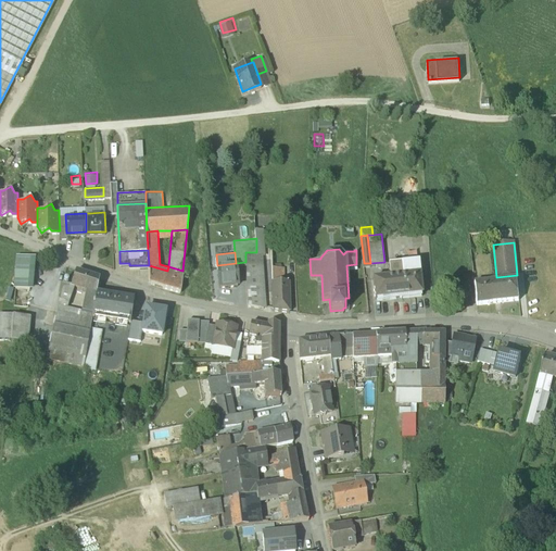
[(256,252),(245,252),(245,262),(247,265),(261,264),(260,252),(256,252)]
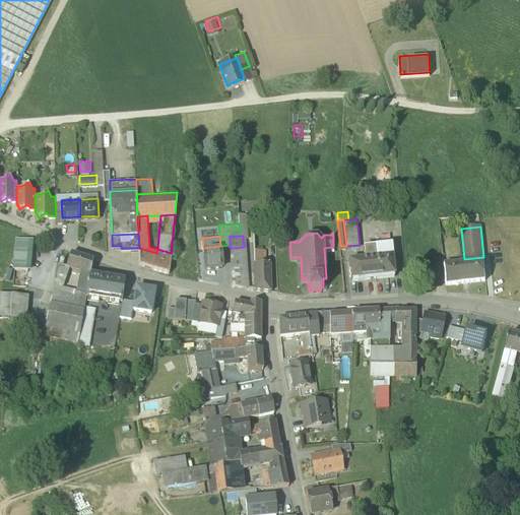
[(17,237),(14,267),(30,268),(34,238),(17,237)]
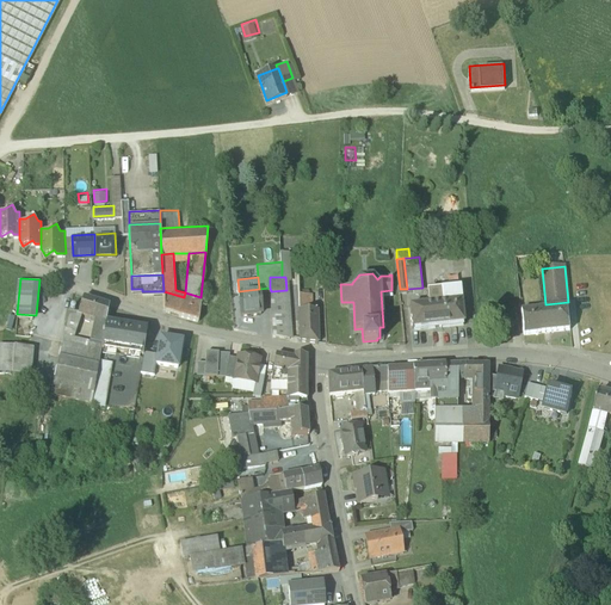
[(460,283),(426,288),(427,301),(409,303),(412,326),(463,320),(460,283)]
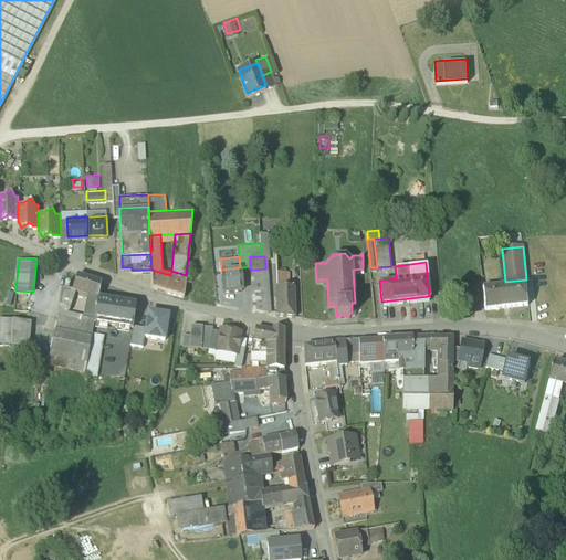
[(286,264),(276,264),(276,273),(289,274),(289,267),(286,267),(286,264)]
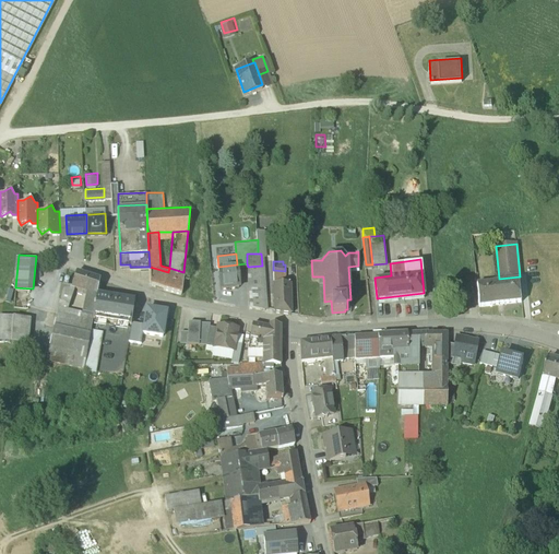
[(237,264),(218,267),(221,285),(239,283),(237,264)]
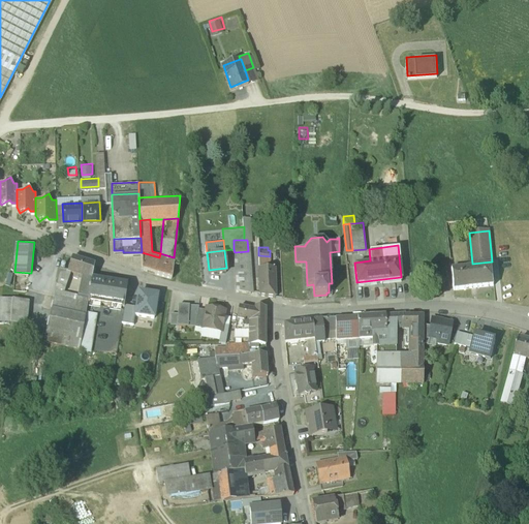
[(248,251),(235,252),(235,271),(236,280),(236,287),(250,289),(248,251)]
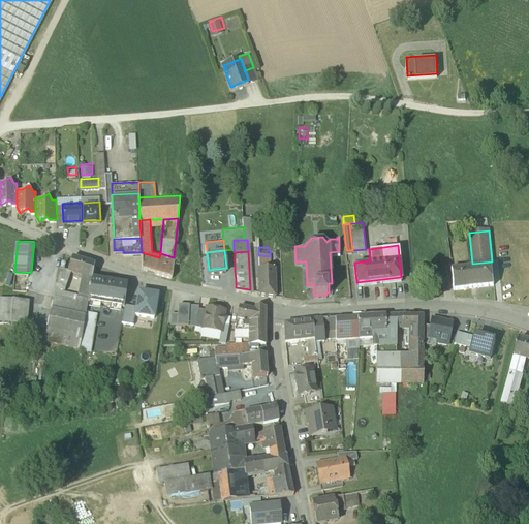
[(155,270),(159,257),(142,252),(142,266),(155,270)]
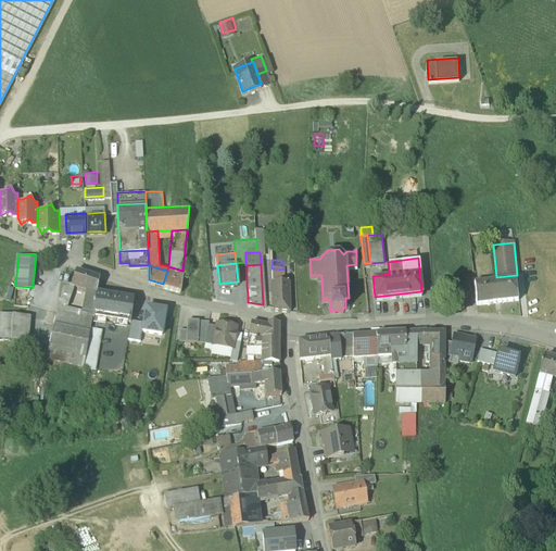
[(168,266),(167,271),(163,284),(180,289),(182,271),(168,266)]
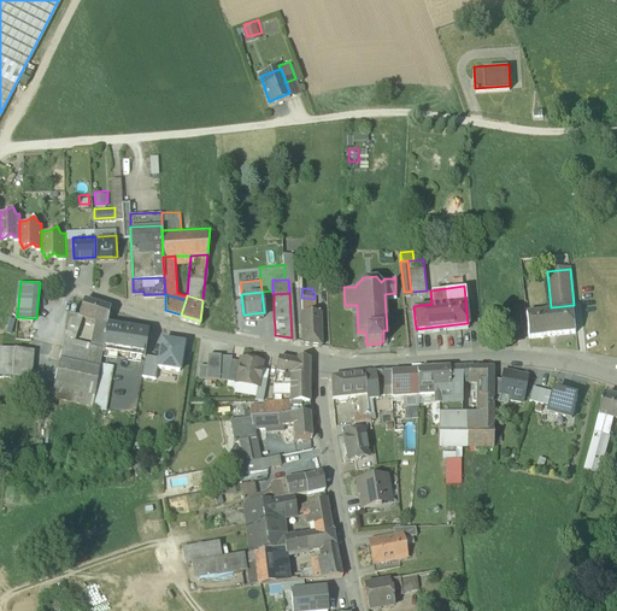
[(95,319),(90,342),(103,345),(107,321),(110,304),(84,297),(78,315),(81,316),(95,319)]
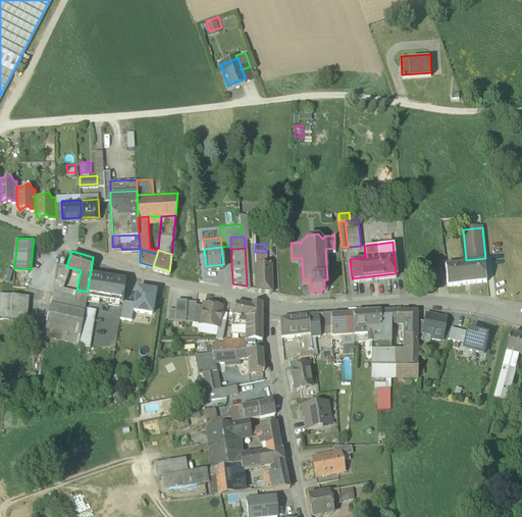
[(266,253),(255,252),(256,261),(267,261),(266,253)]
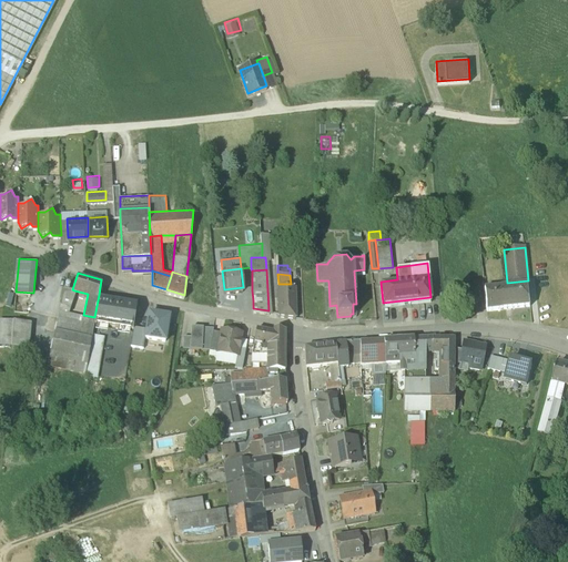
[(484,285),(486,307),(530,303),(528,281),(507,283),(484,285)]
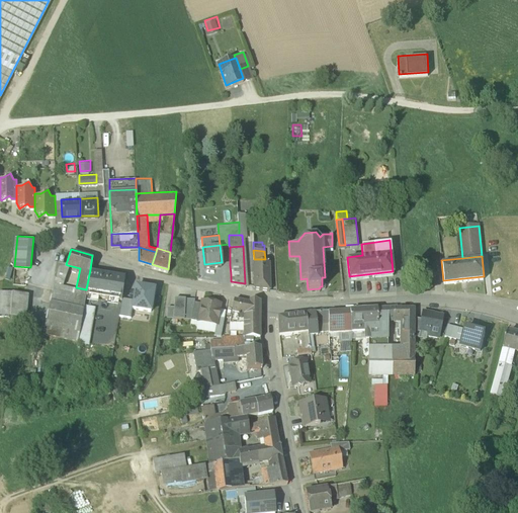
[(265,259),(254,259),(254,285),(269,287),(269,286),(269,260),(268,260),(265,259)]
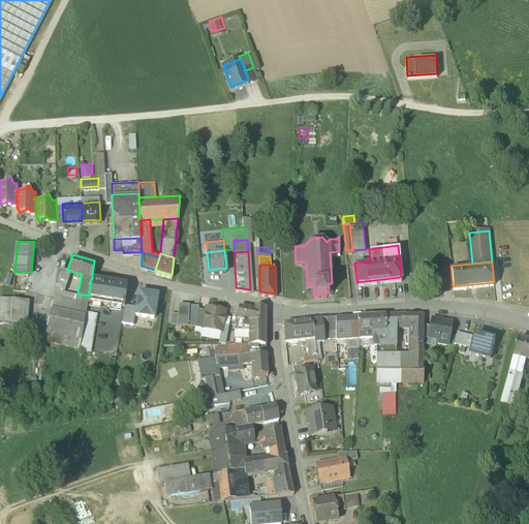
[(59,268),(55,288),(65,290),(69,271),(67,270),(59,268)]
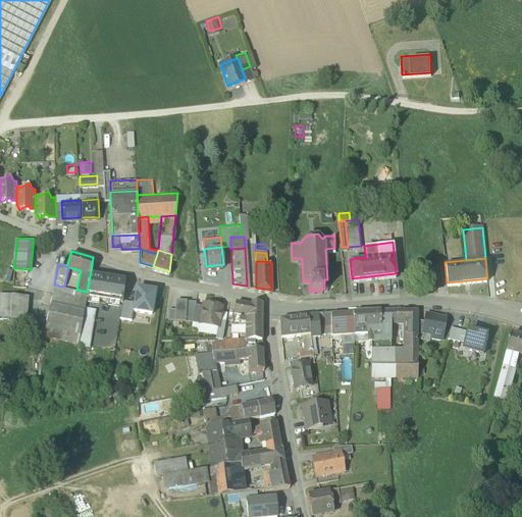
[(125,277),(91,271),(87,292),(87,294),(121,300),(125,277)]
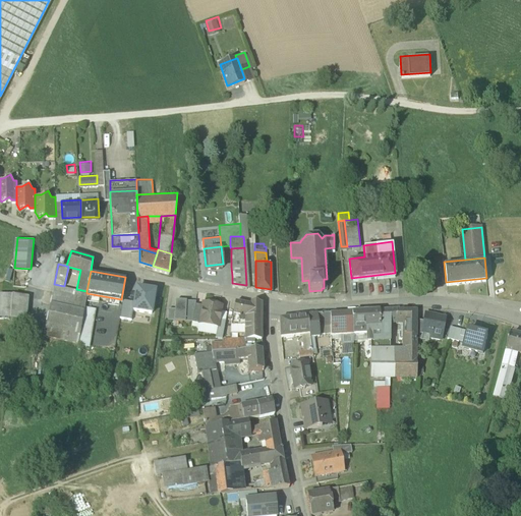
[(137,283),(134,298),(133,306),(155,309),(159,287),(137,283)]
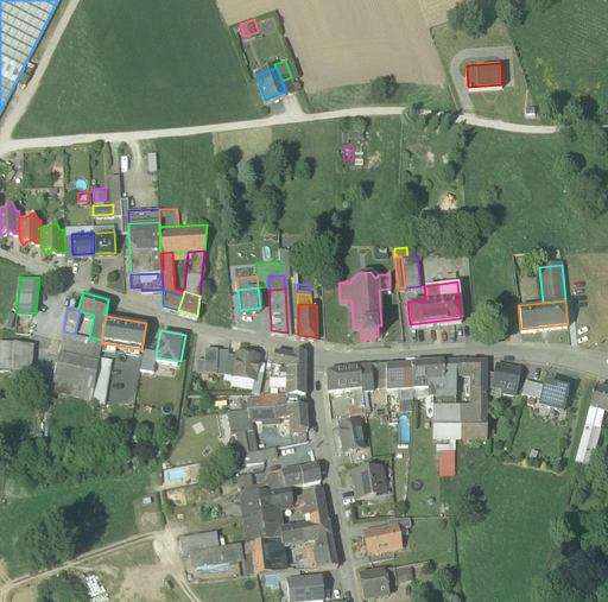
[(75,334),(63,331),(51,388),(92,397),(93,390),(97,362),(99,354),(101,342),(101,340),(89,337),(75,334)]
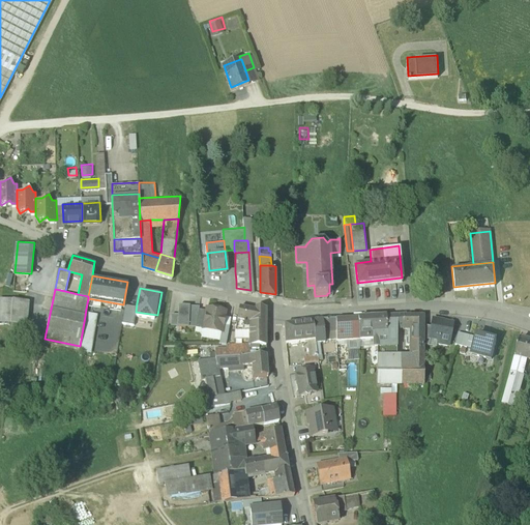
[(0,320),(10,322),(12,297),(0,296),(0,320)]
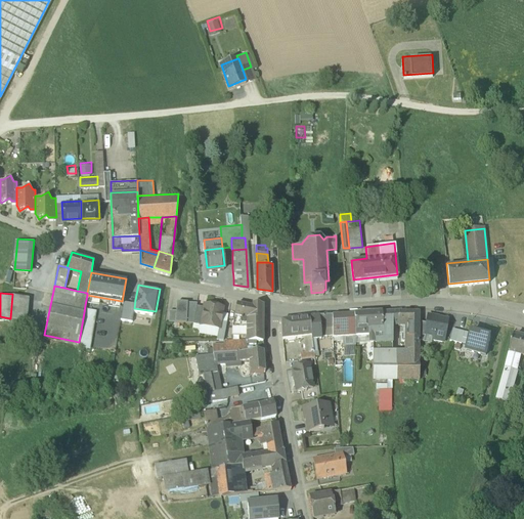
[(28,295),(12,294),(10,318),(9,329),(26,330),(28,295)]
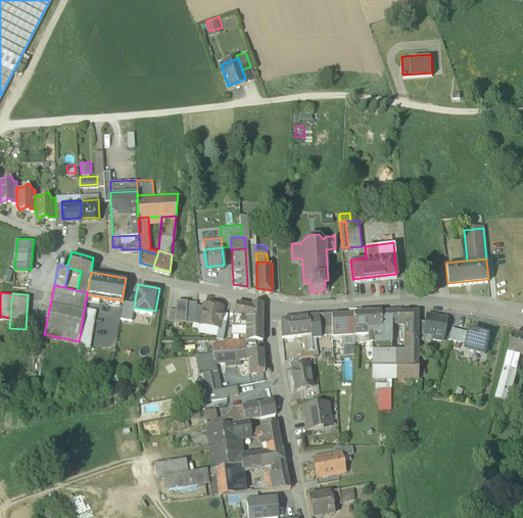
[(124,297),(121,314),(133,316),(134,308),(135,299),(124,297)]
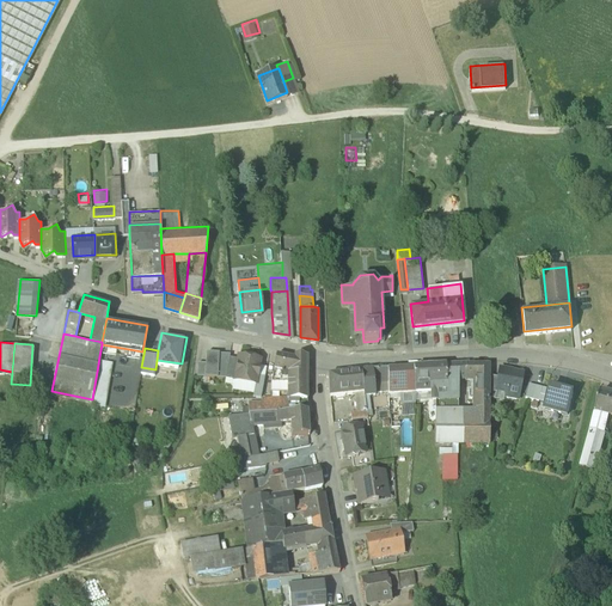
[(230,350),(219,349),(206,348),(206,359),(197,359),(196,372),(226,374),(230,353),(230,350)]
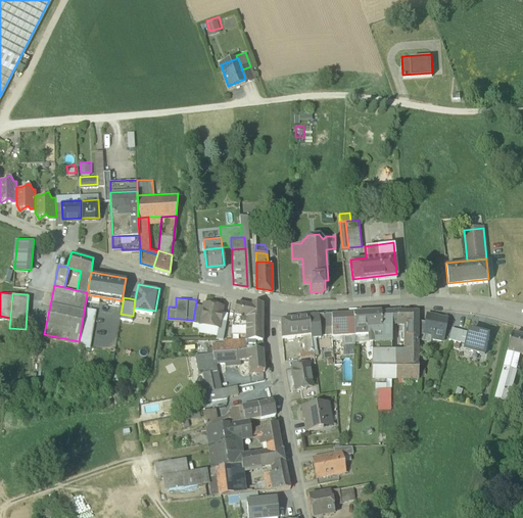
[(263,301),(251,298),(251,301),(236,299),(234,312),(236,312),(263,316),(263,301)]
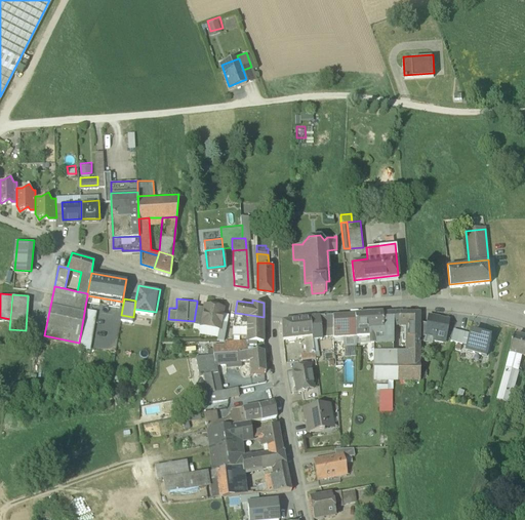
[(224,305),(204,302),(203,304),(200,322),(218,325),(219,326),(221,318),(224,305)]
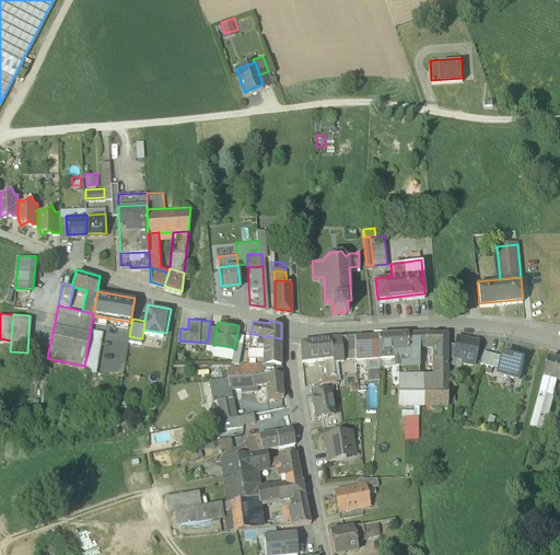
[(217,324),(210,323),(207,343),(213,344),(217,324)]
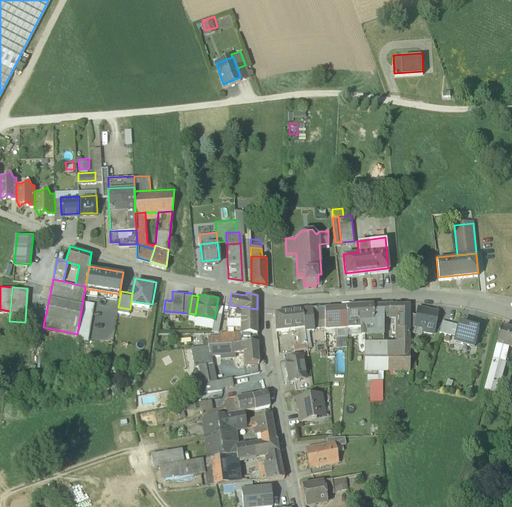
[(83,298),(82,305),(93,306),(94,300),(83,298)]
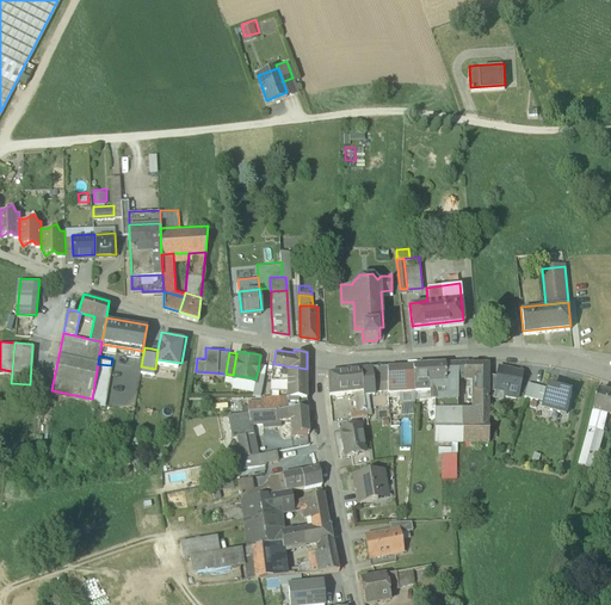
[(464,359),(413,363),(414,389),(432,388),(446,388),(446,381),(456,381),(464,380),(464,359)]
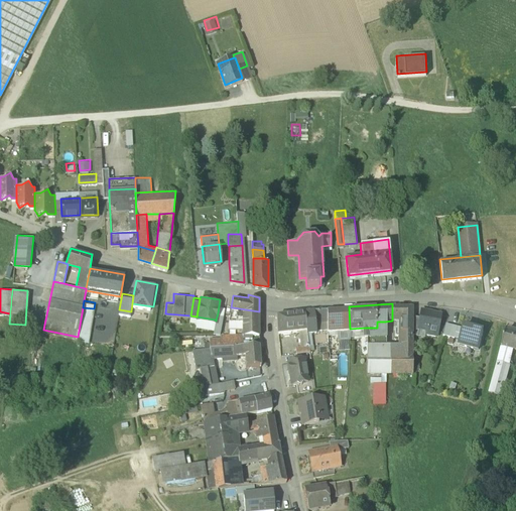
[(401,321),(412,321),(412,312),(412,303),(392,303),(392,321),(401,321)]
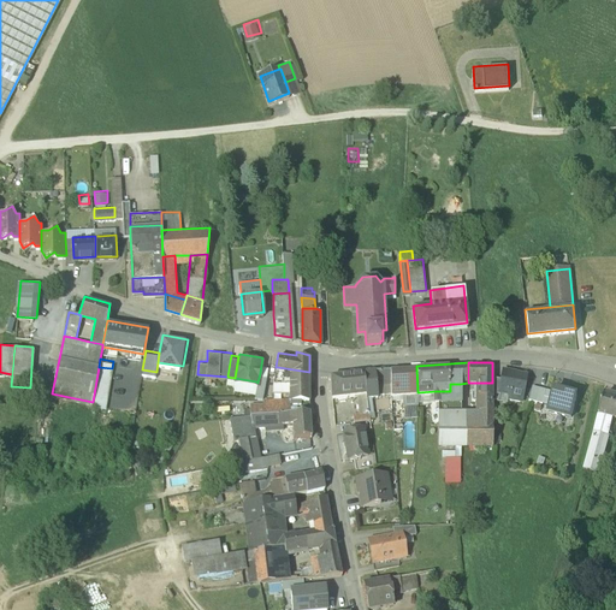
[(416,366),(398,367),(400,384),(409,384),(409,392),(418,392),(416,366)]
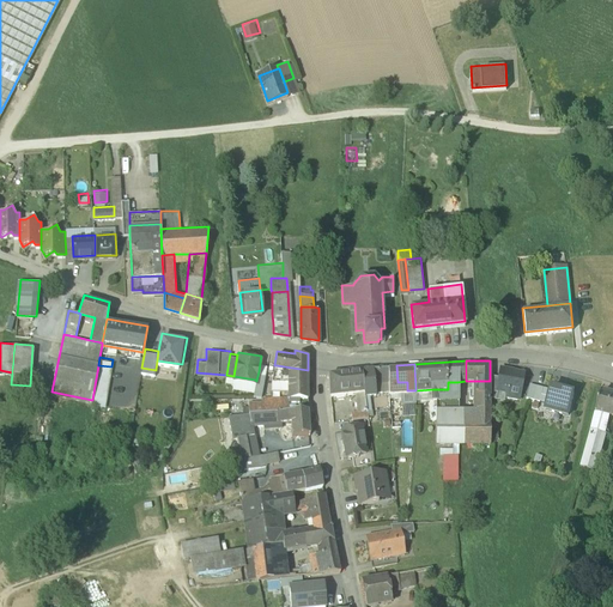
[(111,366),(98,365),(93,393),(107,395),(111,366)]
